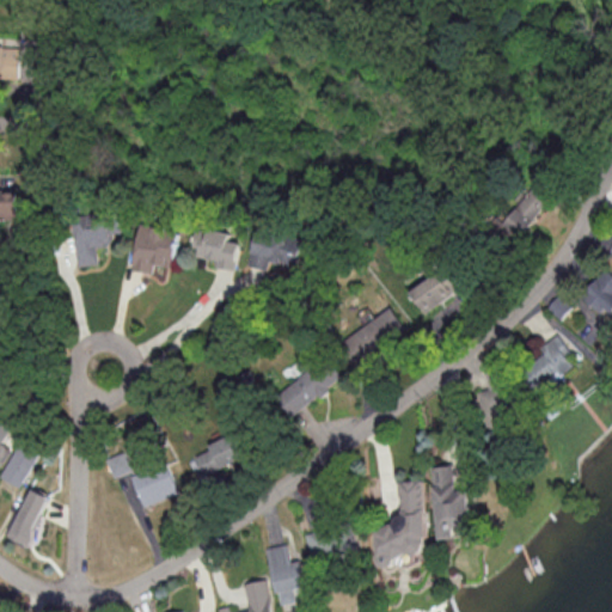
[(0,73),(28,74),(28,66),(17,66),(17,44),(0,44),(0,73)]
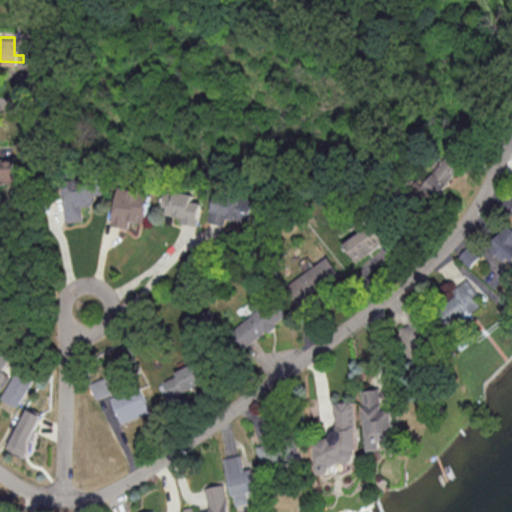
[(0,147),(0,179),(17,179),(16,147),(0,147)]
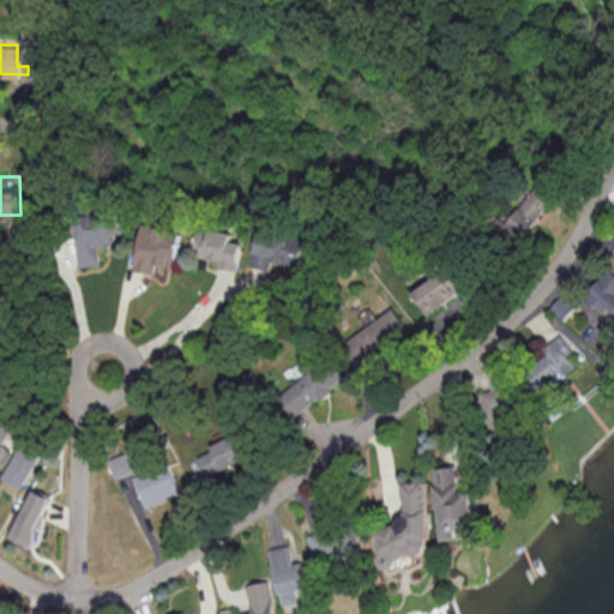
[(501,226),(521,239),(548,200),(530,187),(501,226)]
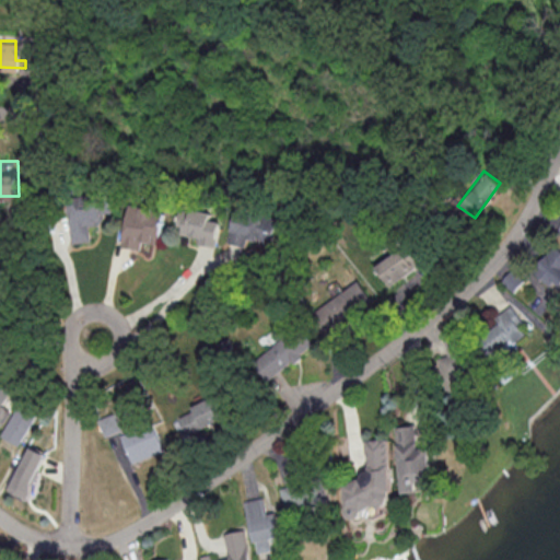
[(90,240),(88,223),(101,221),(100,213),(112,211),(108,194),(65,200),(71,243),(90,240)]
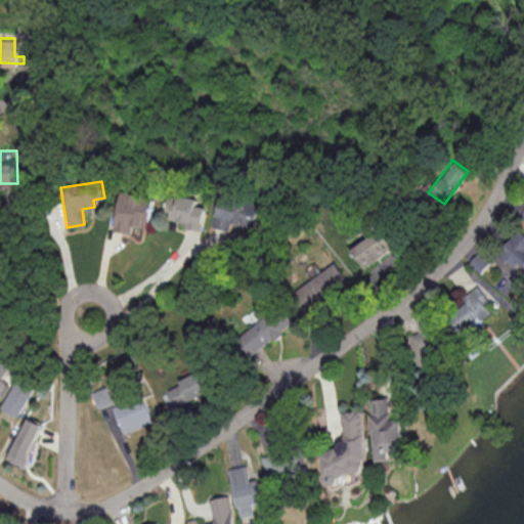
[(131,225),(147,227),(150,193),(118,190),(114,231),(131,233),(131,225)]
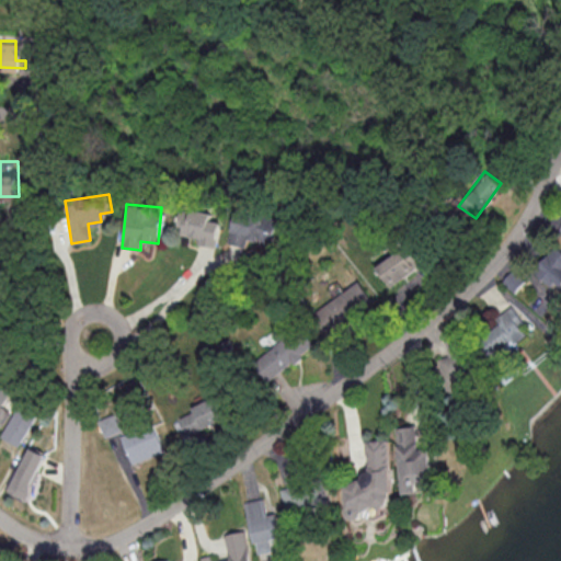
[(217,241),(219,221),(209,219),(210,212),(179,207),(174,236),(217,241)]
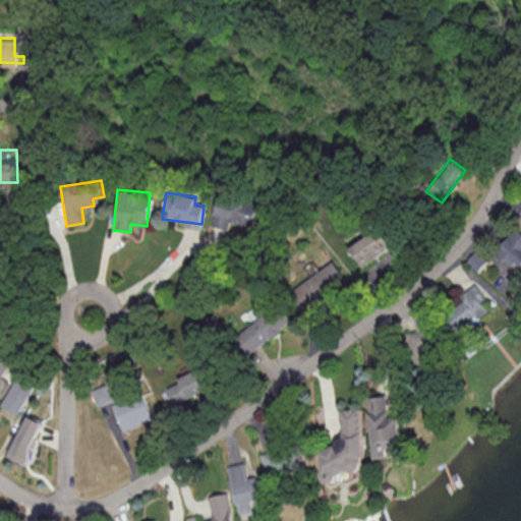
[(228,220),(244,222),(246,204),(216,199),(213,226),(227,228),(228,220)]
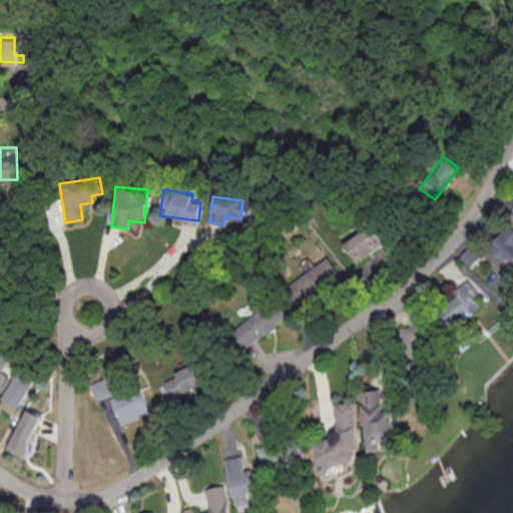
[(343,243),(356,261),(383,240),(370,222),(343,243)]
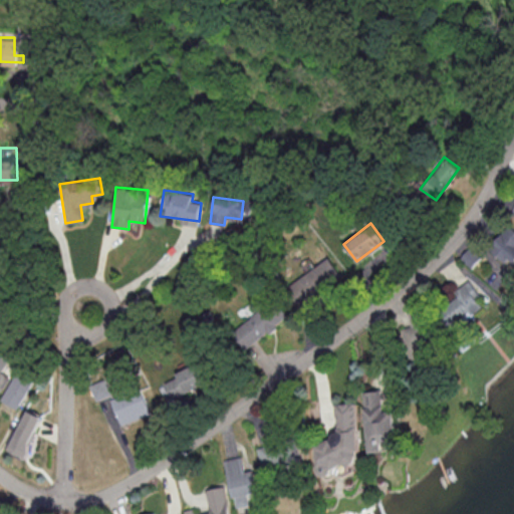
[(512,265),(513,262),(513,228),(508,224),(490,247),(512,265)]
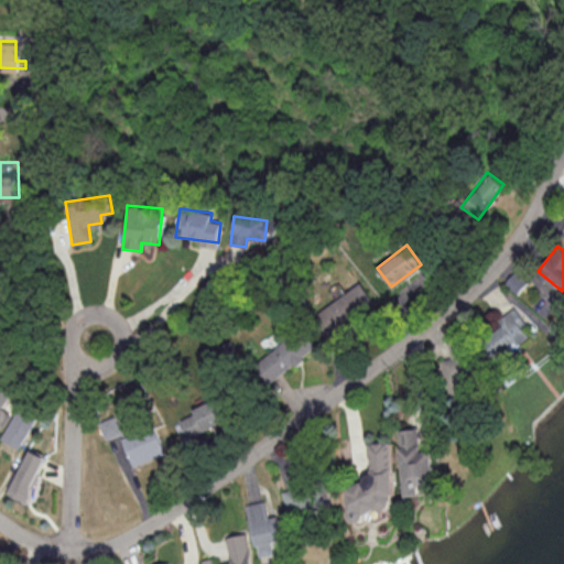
[(372,302),(358,282),(313,314),(327,334),(372,302)]
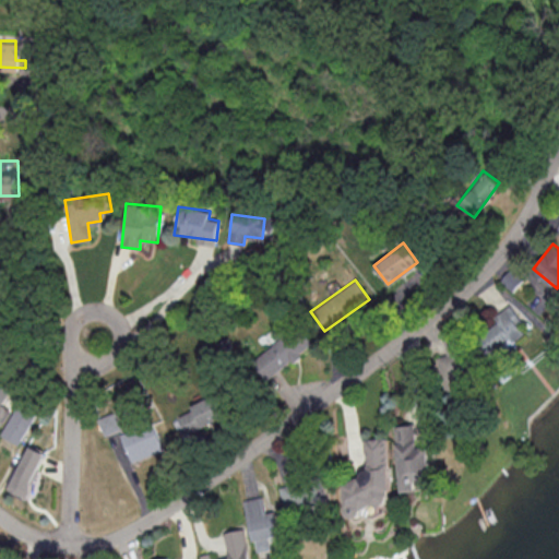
[(524,333),(516,323),(522,320),(511,306),(475,334),(494,358),(524,333)]
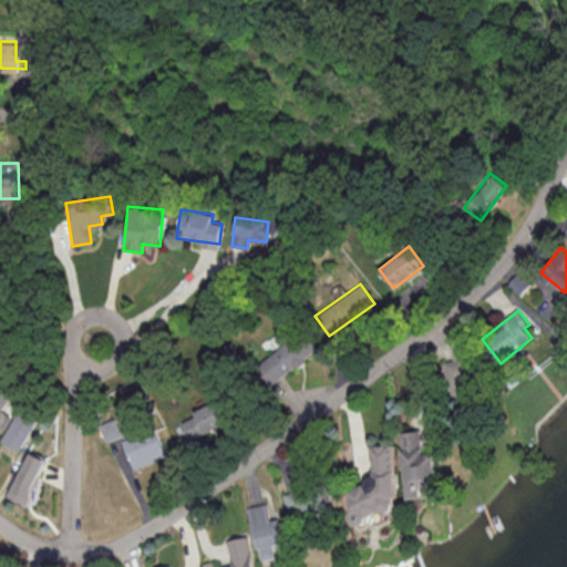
[(267,384),(305,360),(291,339),(254,363),(267,384)]
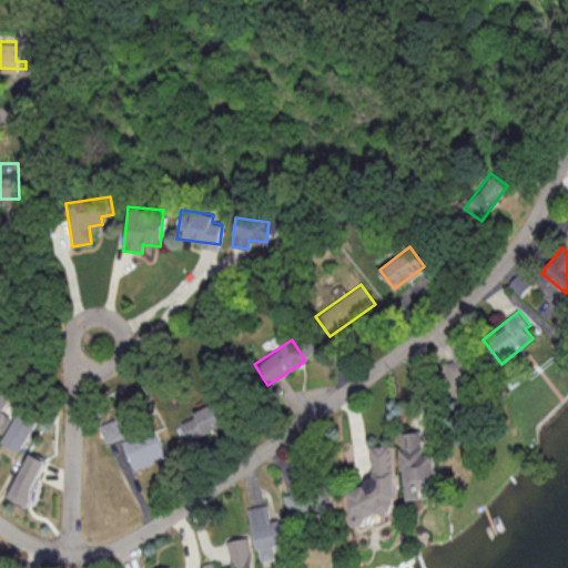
[(0,430),(18,398),(0,387),(0,430)]
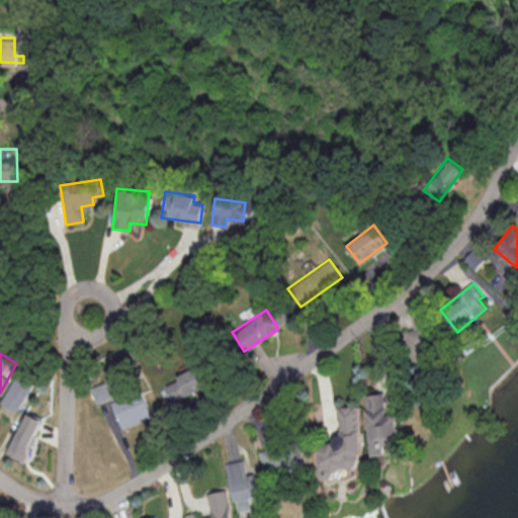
[(165,382),(175,402),(211,382),(200,363),(165,382)]
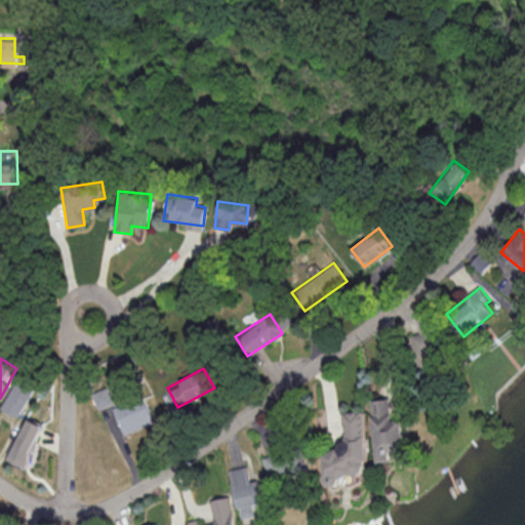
[(1,407),(18,417),(36,387),(18,377),(1,407)]
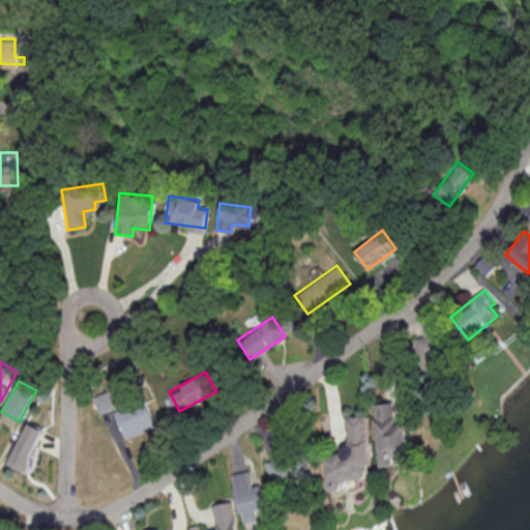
[(98,412),(115,408),(110,390),(94,394),(98,412)]
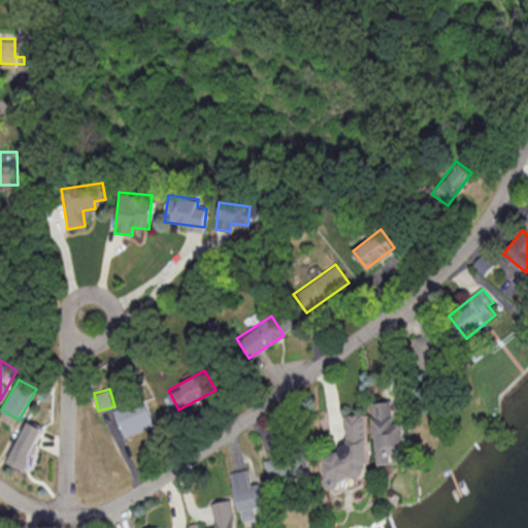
[(124,434),(155,426),(147,399),(117,408),(124,434)]
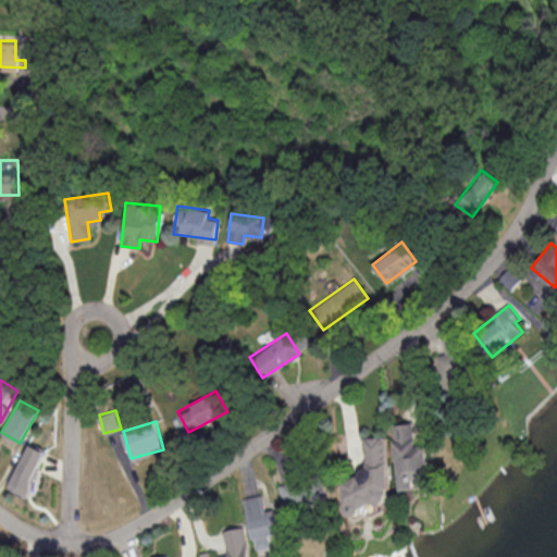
[(394,423),(399,489),(429,485),(425,445),(416,446),(413,422),(394,423)]
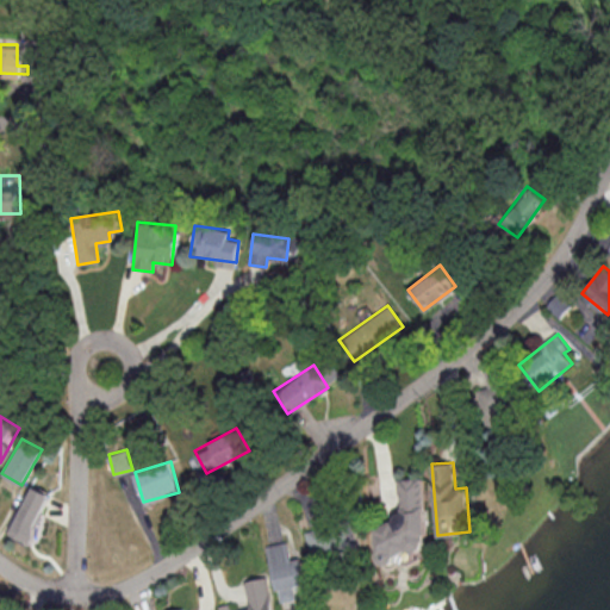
[(397,478),(400,522),(375,523),(379,565),(394,564),(393,552),(427,551),(422,477),(397,478)]
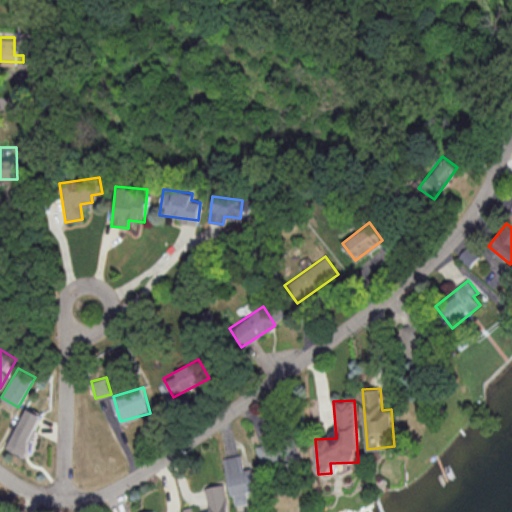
[(26,455),(44,415),(28,407),(9,448),(26,455)]
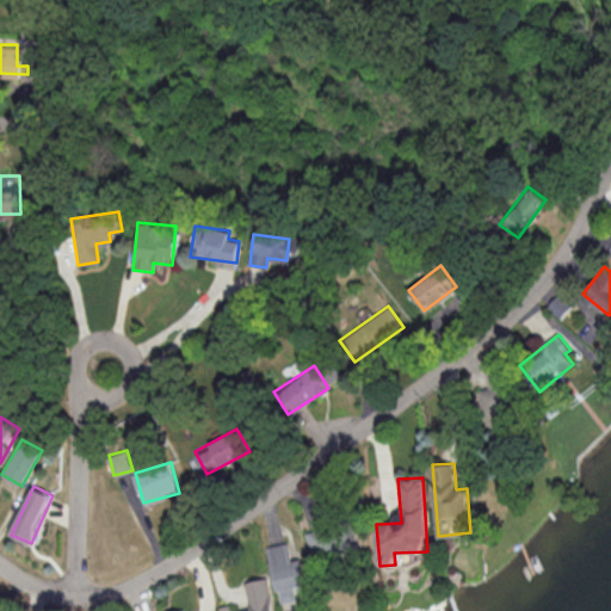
[(359,551),(356,523),(307,530),(312,559),(359,551)]
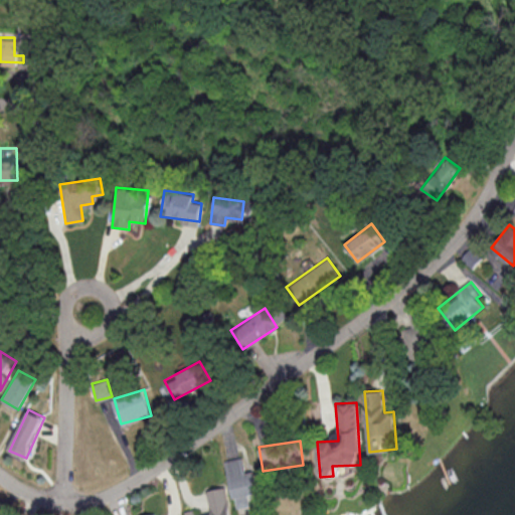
[(234,507),(261,502),(253,468),(245,470),(242,456),(225,460),(234,507)]
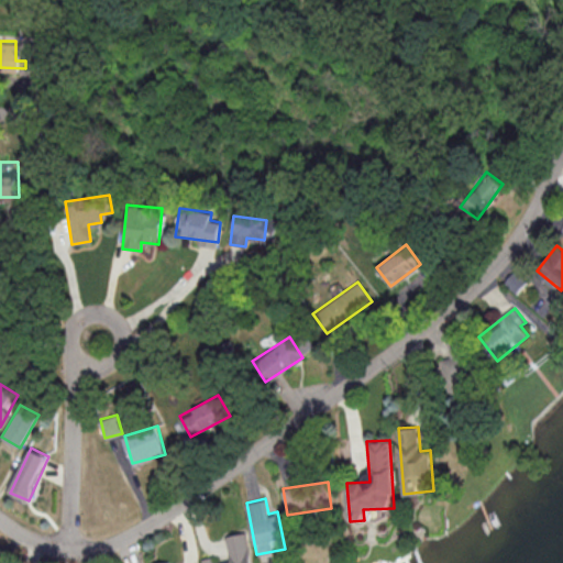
[(224,536),(229,561),(214,562),(212,562),(212,555),(201,558),(202,562),(251,562),(245,531),(224,536)]
